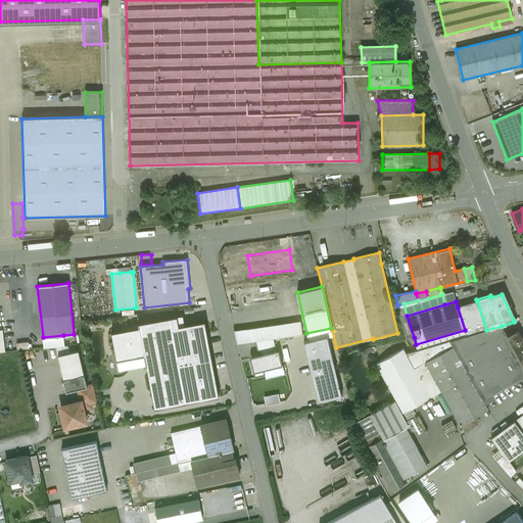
[(477,301),(458,307),(465,330),(466,336),(486,330),(477,301)]
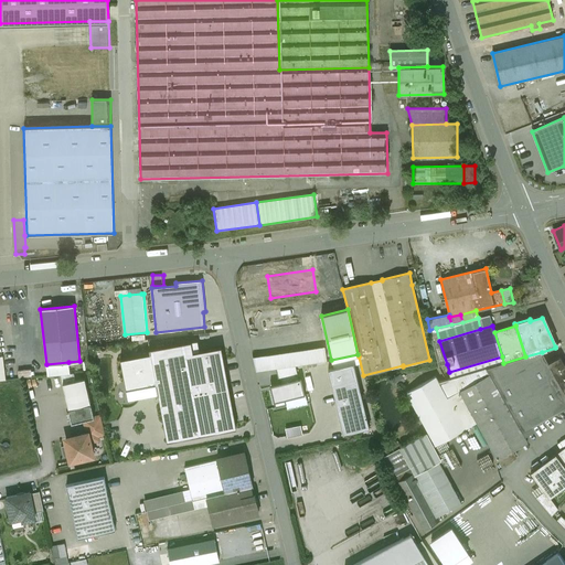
[(436,328),(429,330),(438,366),(447,364),(439,341),(436,328)]
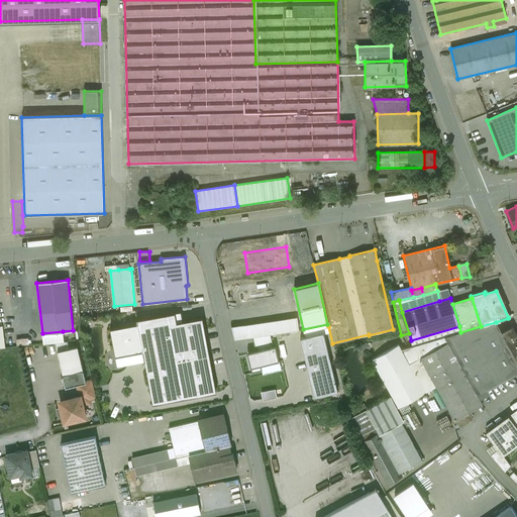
[(175,313),(137,319),(137,323),(110,328),(117,367),(145,362),(153,404),(216,392),(202,318),(177,322),(175,313)]
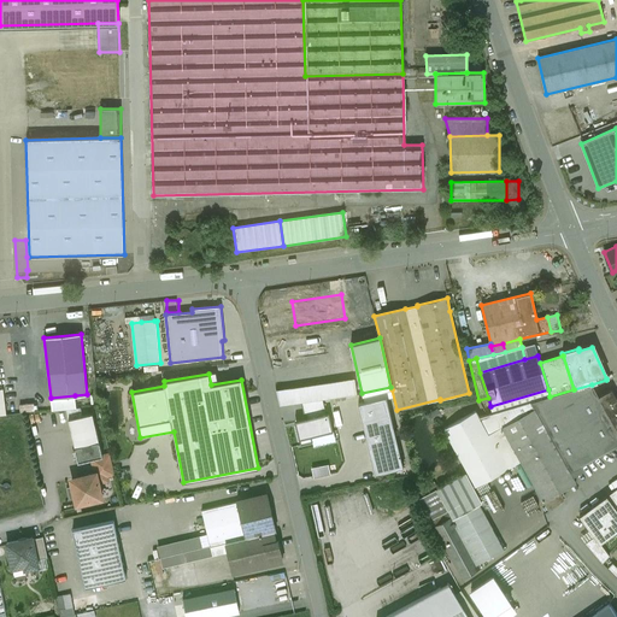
[(352,378),(276,391),(280,406),(301,403),(323,399),(353,394),(352,378)]
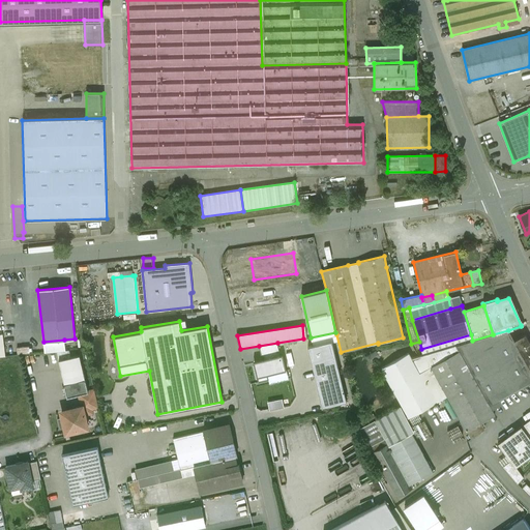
[(472,341),(455,346),(459,351),(431,366),(447,396),(471,439),(484,430),(481,422),(495,415),(490,406),(529,383),(529,343),(525,335),(514,341),(508,330),(493,334),(472,341)]
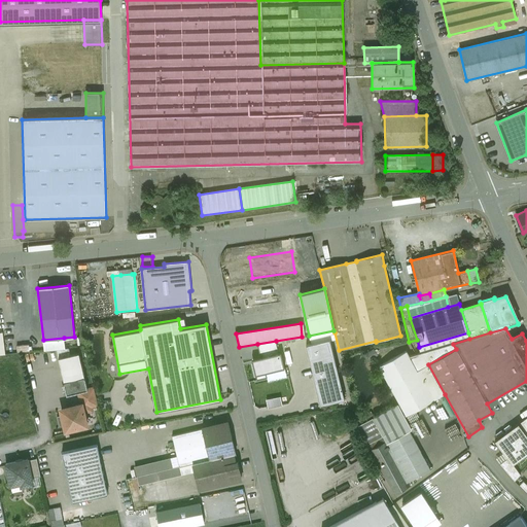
[(64,338),(43,340),(44,350),(65,348),(64,338)]
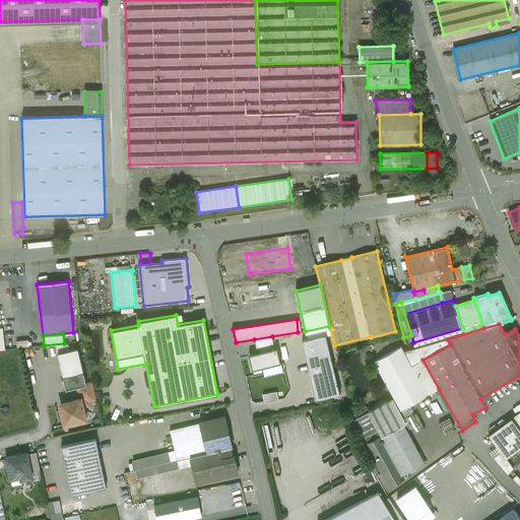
[(340,394),(325,335),(303,340),(317,399),(340,394)]
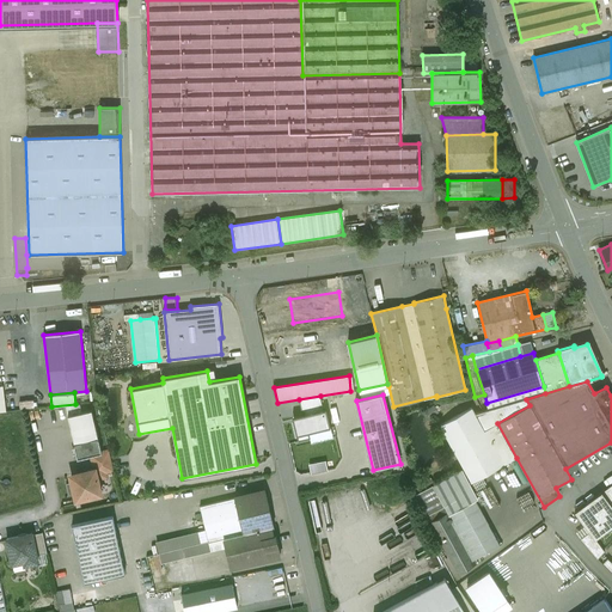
[(303,415),(324,410),(320,396),(299,399),(303,415)]
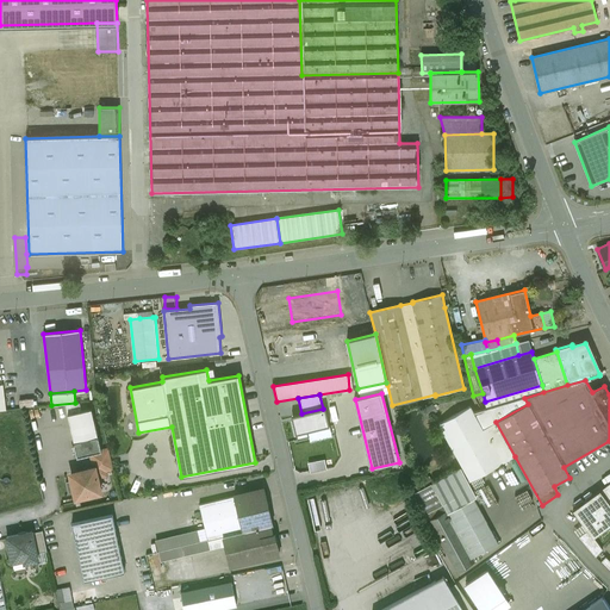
[(528,404),(524,398),(474,412),(471,406),(440,424),(471,480),(515,456),(496,422),(528,404)]
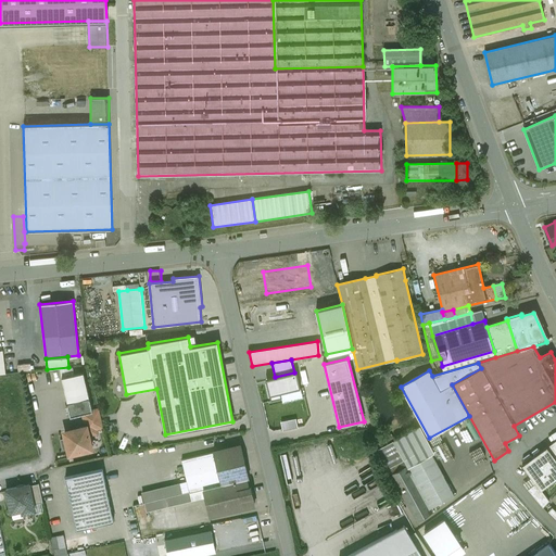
[(92,411),(84,373),(62,378),(71,416),(83,414),(92,412),(92,411)]
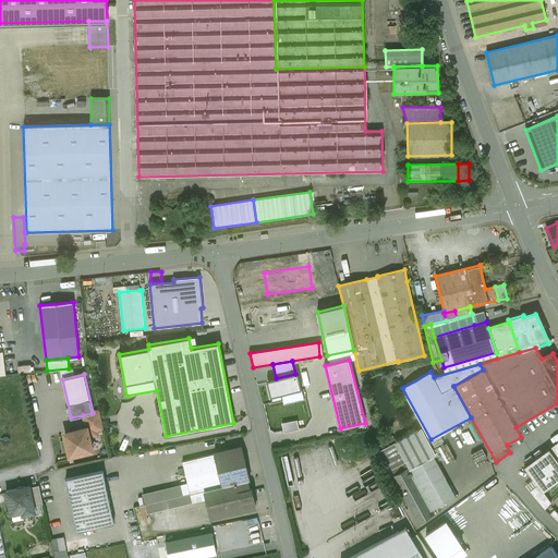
[(301,390),(298,374),(295,374),(276,378),(267,380),(273,402),(283,400),(281,395),(301,390)]
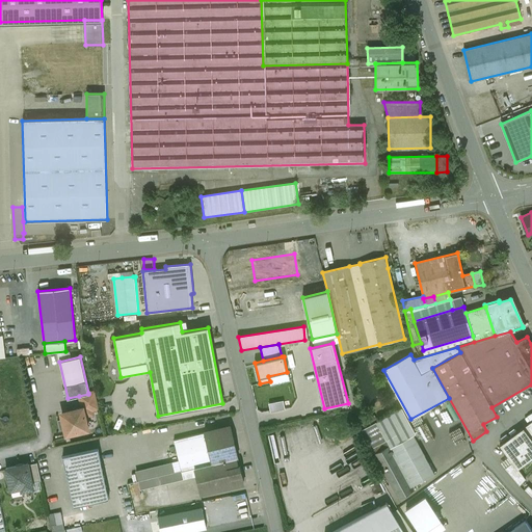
[(270,381),(270,384),(289,380),(287,372),(268,376),(270,381)]
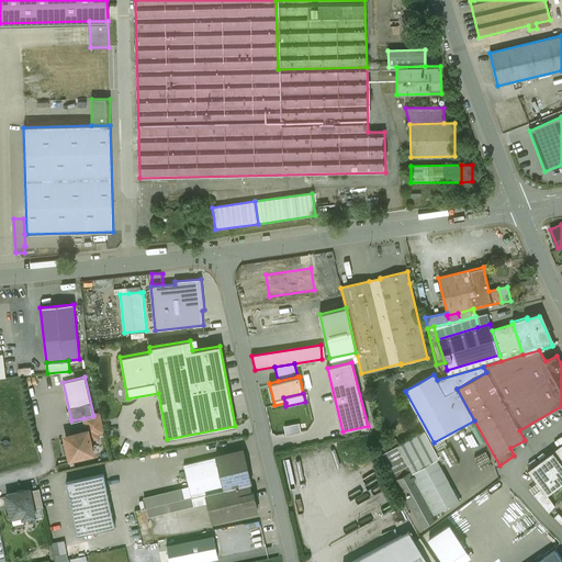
[(87,430),(88,430),(90,440),(98,438),(97,434),(104,431),(100,414),(93,415),(93,416),(83,418),(87,430)]
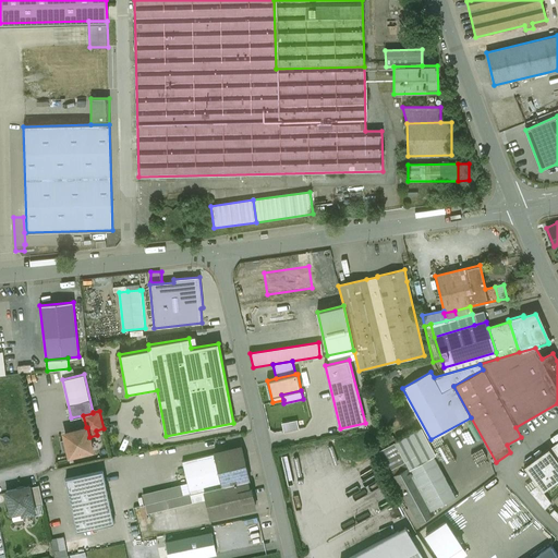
[(86,427),(64,433),(70,457),(93,450),(89,437),(87,427),(86,427)]
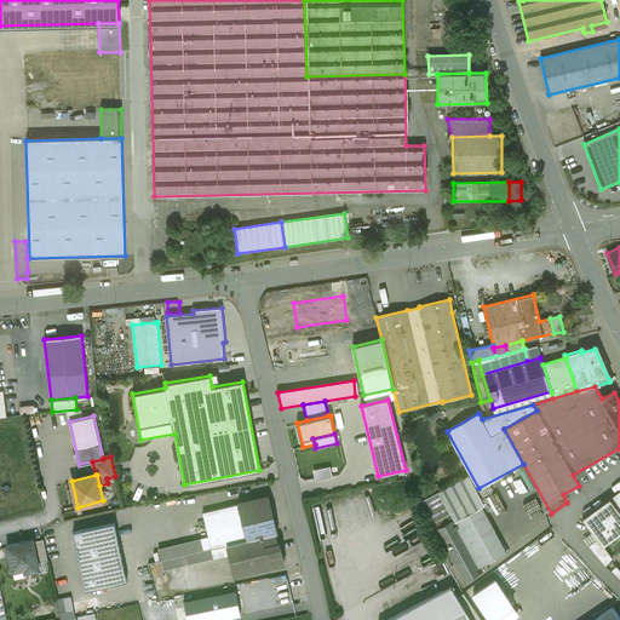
[(468,476),(438,492),(449,514),(454,521),(482,506),(484,505),(468,476)]
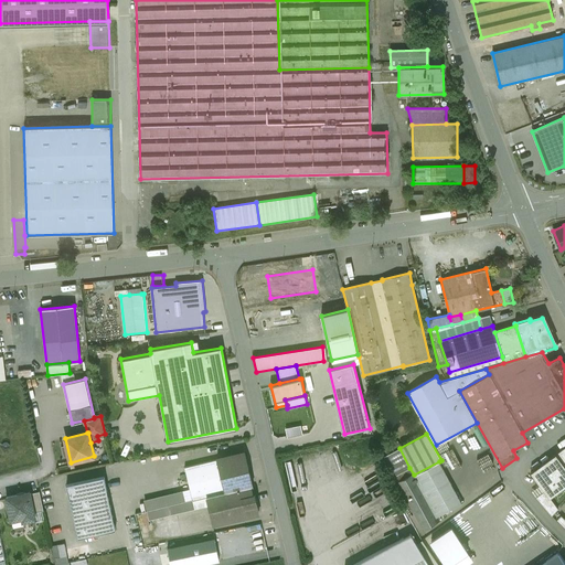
[(564,447),(555,455),(564,467),(564,447)]
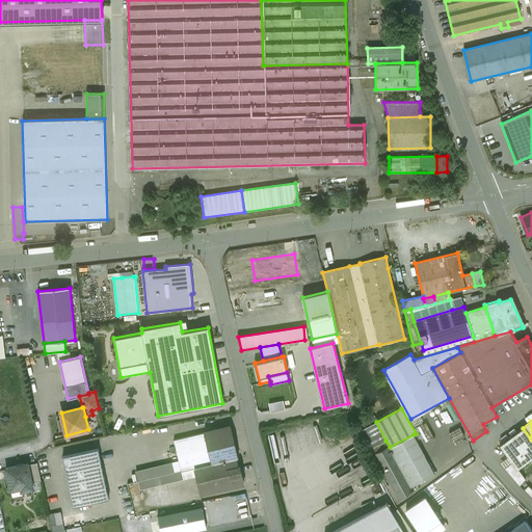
[(376,422),(362,430),(371,448),(386,441),(376,422)]
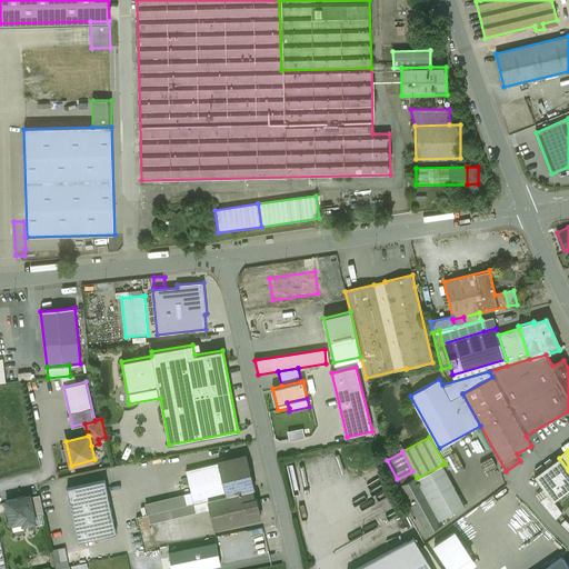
[(247,457),(218,463),(226,496),(252,490),(255,490),(247,457)]
